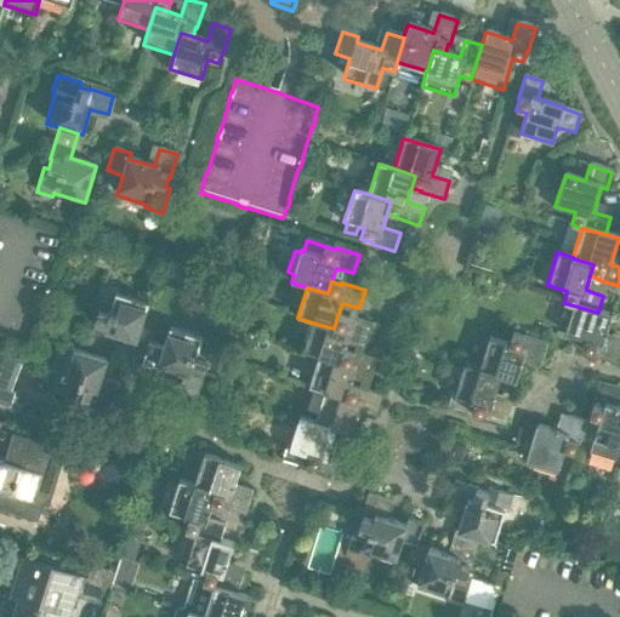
[(136,342),(147,306),(117,296),(118,292),(101,287),(94,312),(98,313),(95,323),(94,321),(84,353),(102,359),(111,333),(136,342)]
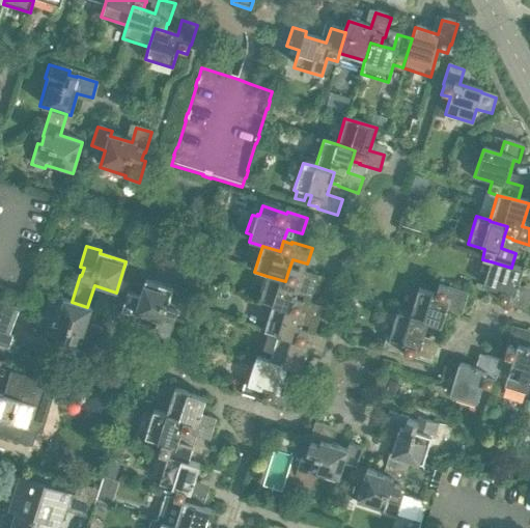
[(529,297),(515,293),(523,271),(511,267),(511,268),(491,261),(482,288),(500,294),(497,303),(506,305),(505,307),(526,313),(529,299),(529,297)]
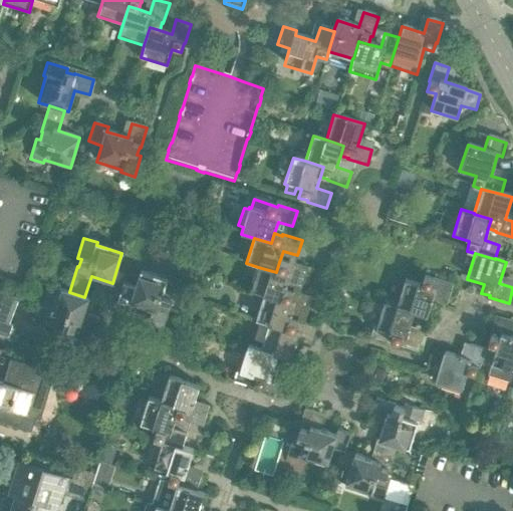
[(284,292),(287,280),(302,284),(306,270),(287,263),(287,265),(279,262),(276,272),(258,267),(251,292),(263,296),(281,301),(284,292)]
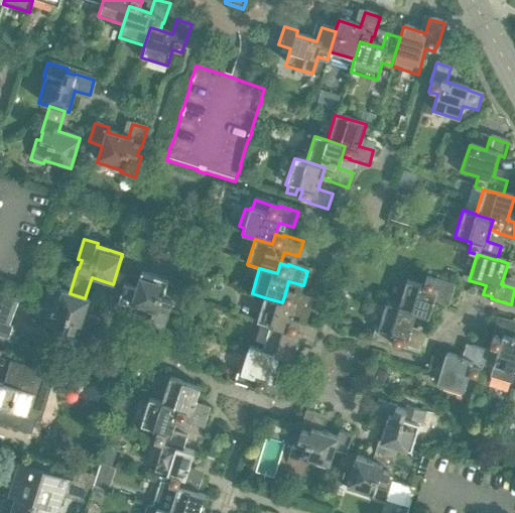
[(174,304),(180,283),(167,279),(166,282),(140,274),(135,290),(123,286),(117,305),(131,309),(132,304),(153,311),(148,326),(163,331),(169,310),(168,310),(170,302),(174,304)]
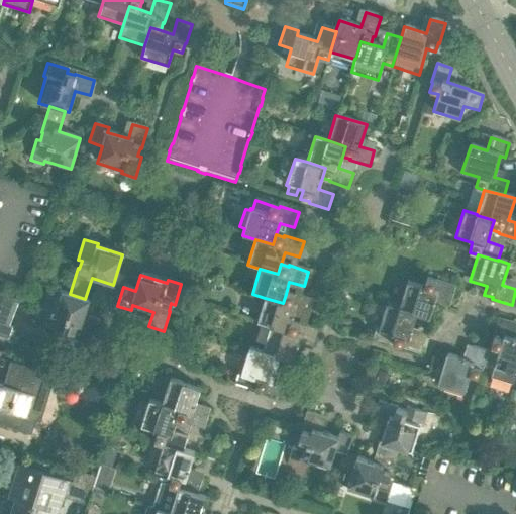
[(429,319),(435,297),(450,302),(454,287),(435,281),(434,282),(426,279),(423,288),(406,283),(399,308),(399,309),(416,314),(416,315),(429,319)]
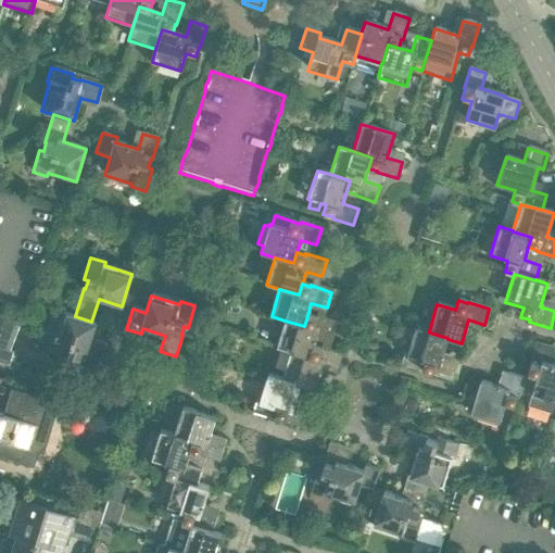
[(88,346),(90,339),(96,323),(91,322),(75,316),(63,313),(54,340),(51,339),(47,354),(68,361),(70,356),(78,360),(78,361),(99,367),(104,351),(88,346)]
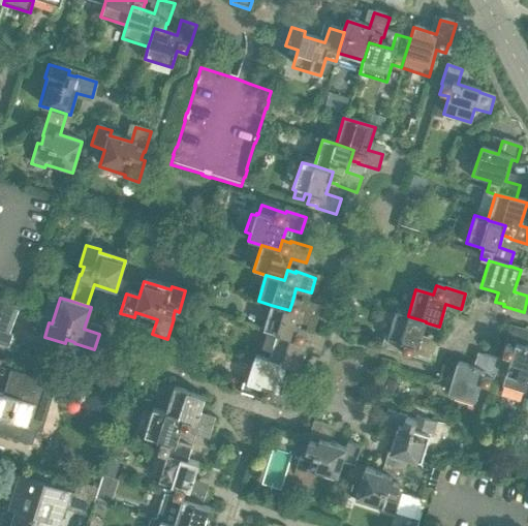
[(293,341),(298,331),(301,318),(316,323),(320,308),(301,302),(300,303),(292,301),(289,310),(271,305),(262,331),(276,335),(293,341)]
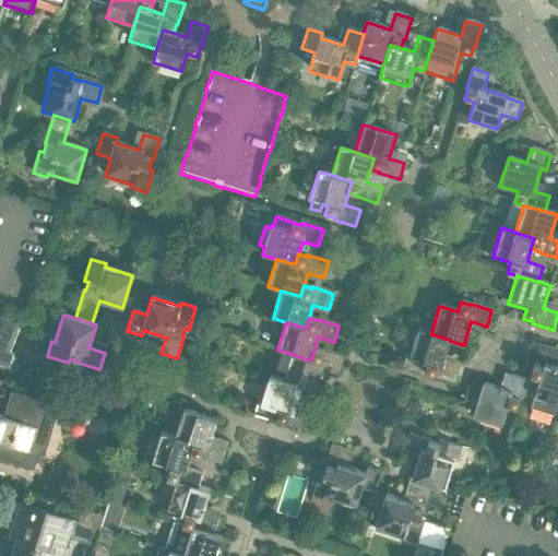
[(1,326),(0,328),(0,352),(8,355),(15,330),(1,326)]
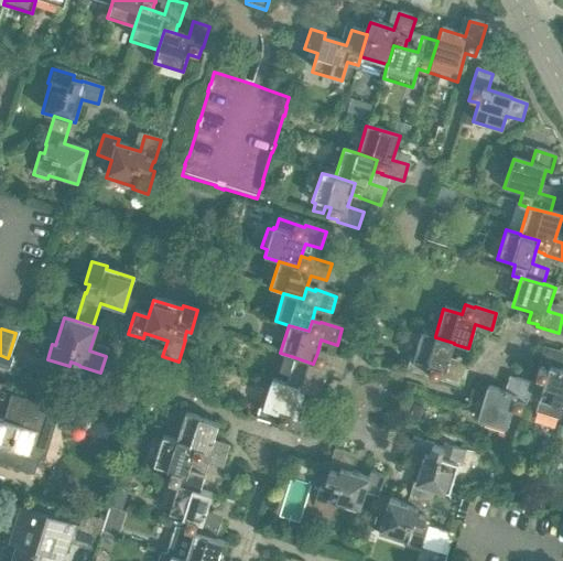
[(450,359),(454,344),(454,343),(435,337),(435,336),(421,332),(412,360),(410,359),(405,371),(428,378),(426,380),(436,384),(436,381),(458,388),(463,371),(447,366),(450,359)]
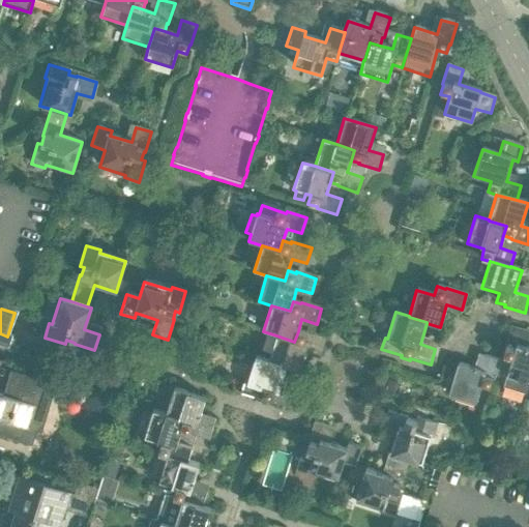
[(528,349),(521,347),(526,332),(510,327),(504,348),(505,348),(502,357),(511,359),(502,388),(528,397),(528,396),(528,349)]
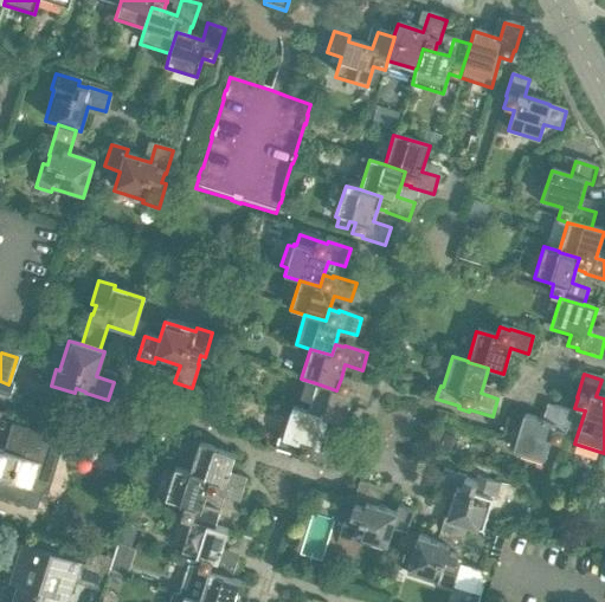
[(342,425),(351,399),(368,405),(373,387),(351,380),(349,381),(341,379),(336,390),(316,383),(307,413),(328,420),(342,425)]
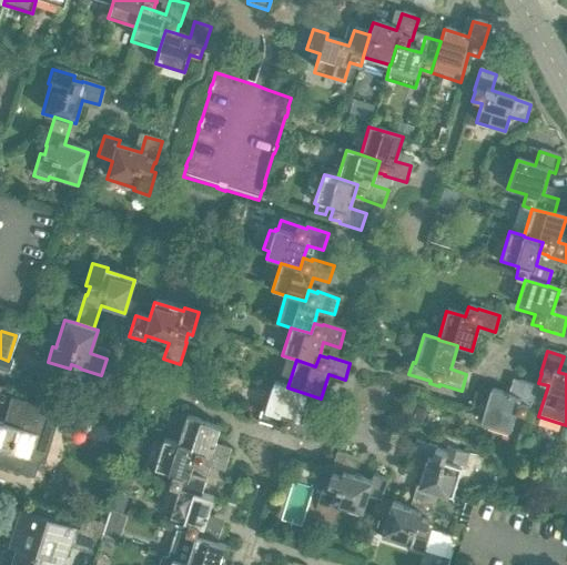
[(525,419),(527,409),(529,410),(536,387),(519,382),(514,399),(490,391),(481,424),(509,434),(515,415),(525,419)]
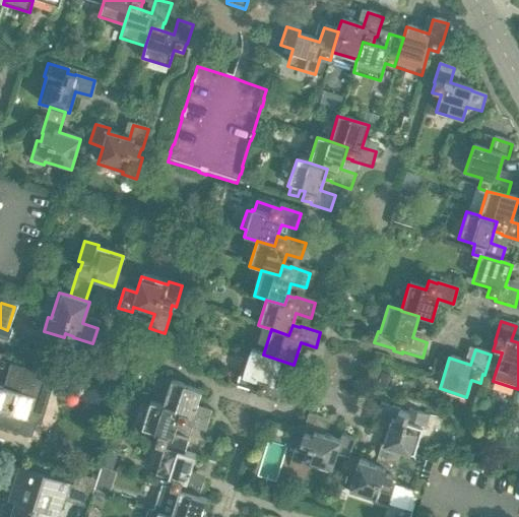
[(274,382),(281,361),(263,354),(250,350),(242,377),(239,376),(236,387),(257,393),(257,392),(265,394),(264,396),(284,402),(289,387),(274,382)]
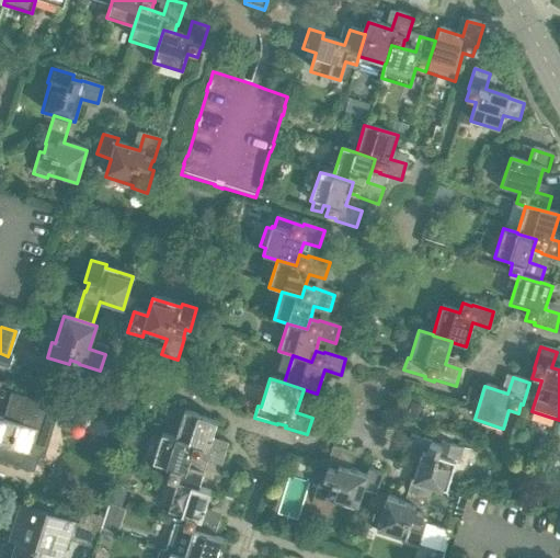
[(0,463),(21,470),(33,474),(38,458),(43,460),(59,409),(41,403),(16,396),(8,422),(0,419),(0,463)]
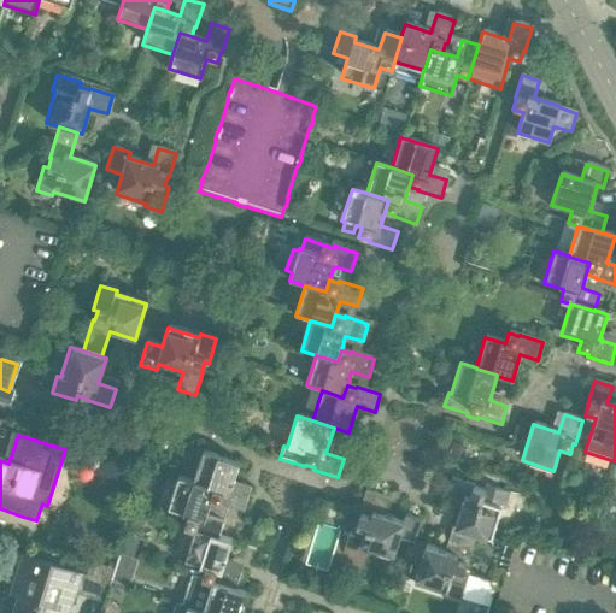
[(230,490),(239,464),(203,453),(193,483),(215,489),(210,501),(220,505),(220,506),(242,513),(248,495),(230,490)]
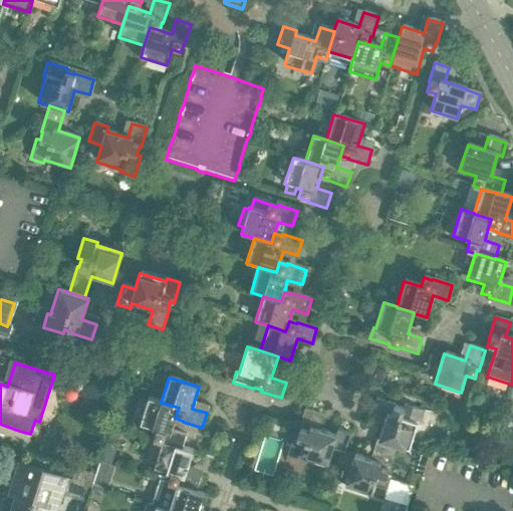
[(172,430),(175,418),(179,408),(161,403),(148,399),(140,425),(157,431),(154,441),(162,443),(182,449),(182,448),(186,434),(172,430)]
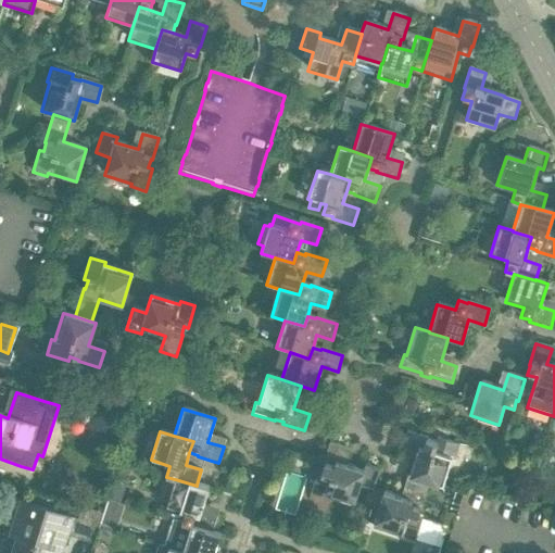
[(442,488),(451,460),(454,461),(458,447),(437,439),(434,443),(427,441),(427,439),(406,432),(401,449),(417,454),(410,477),(414,478),(429,484),(442,488)]
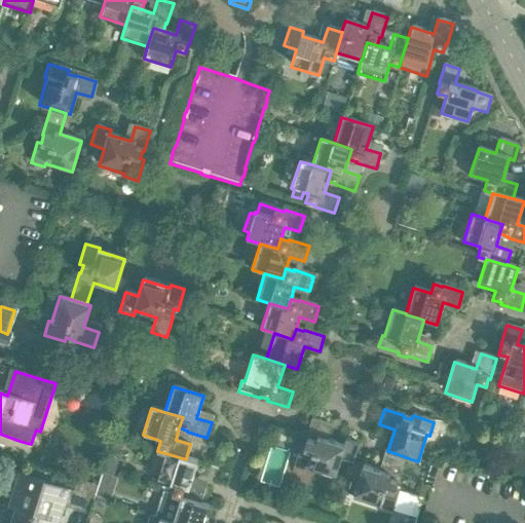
[(352,464),(359,445),(344,441),(342,446),(322,440),(327,424),(311,420),(305,440),(306,440),(303,448),(300,447),(293,468),(307,472),(308,470),(334,478),(339,460),(352,464)]
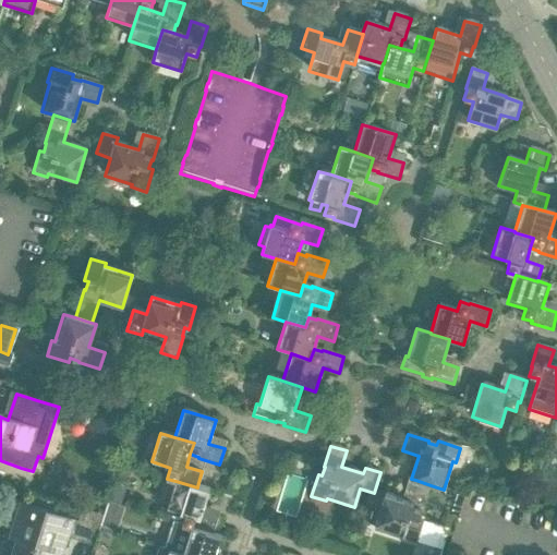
[(423,522),(419,521),(421,513),(422,514),(431,485),(415,480),(408,503),(385,495),(374,529),(402,537),(401,540),(415,544),(423,522)]
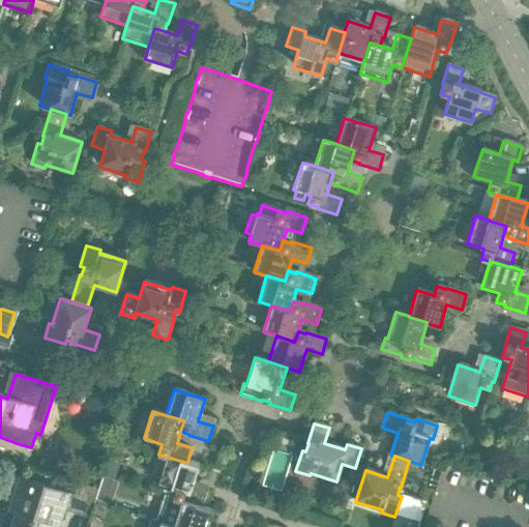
[(192,488),(194,481),(199,466),(187,462),(187,463),(167,457),(158,484),(176,489),(173,499),(181,501),(202,507),(207,492),(192,488)]
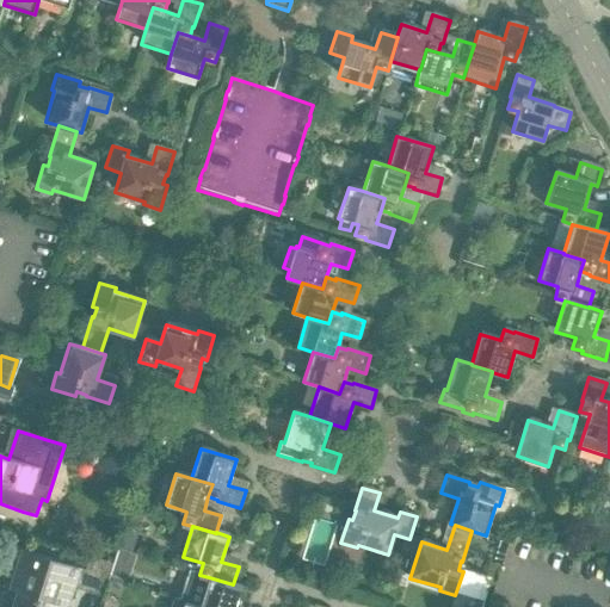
[(102,599),(112,565),(88,558),(85,571),(23,552),(12,589),(20,592),(16,606),(56,606),(61,594),(68,596),(71,589),(102,599)]
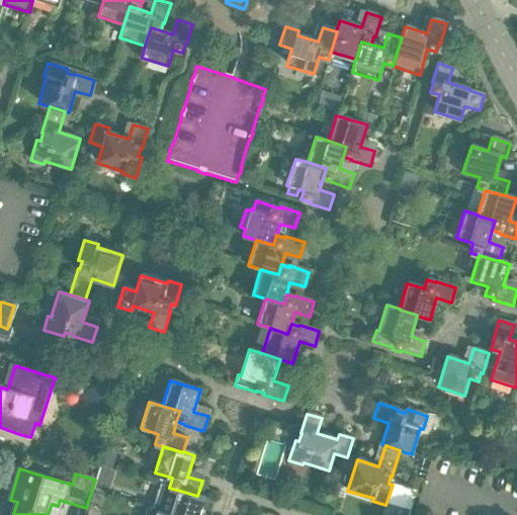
[(203,514),(208,500),(197,496),(177,490),(170,514),(203,514)]
